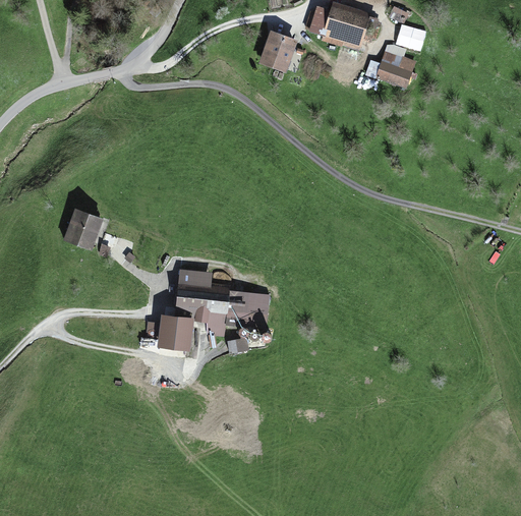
[(330,13),(315,8),(308,31),(360,47),(370,15),(333,3),(330,13)]
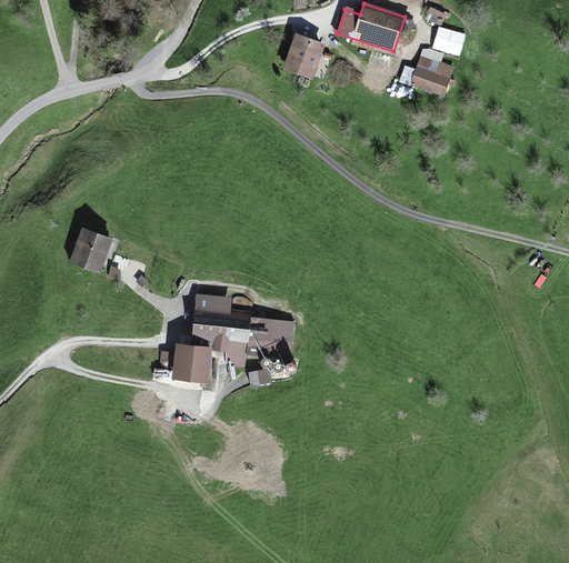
[(432,43),(461,51),(467,28),(439,20),(432,43)]
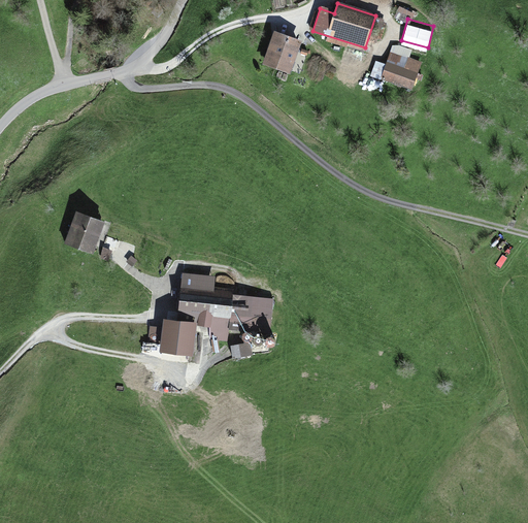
[(300,41),(273,33),(263,65),(290,74),(300,41)]
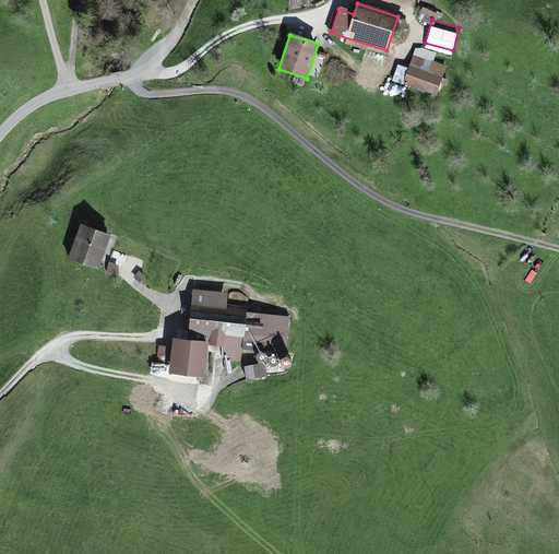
[(436,52),(416,46),(403,84),(437,96),(448,67),(433,61),(436,52)]
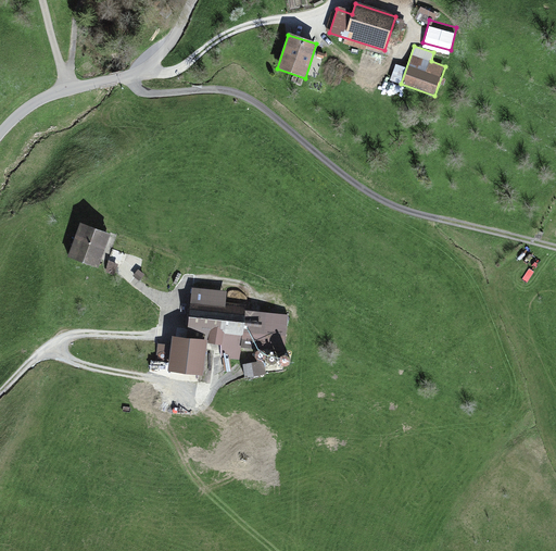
[(109,237),(78,226),(67,259),(98,268),(109,237)]
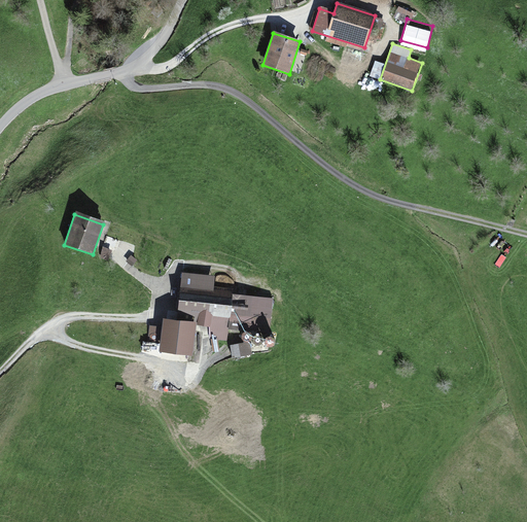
[(103,242),(100,252),(109,254),(112,245),(103,242)]
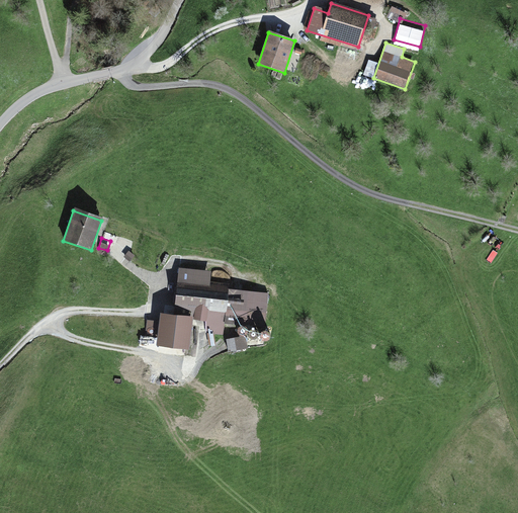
[(213,270),(180,266),(176,306),(199,309),(198,320),(208,321),(207,332),(227,334),(232,286),(212,284),(213,270)]
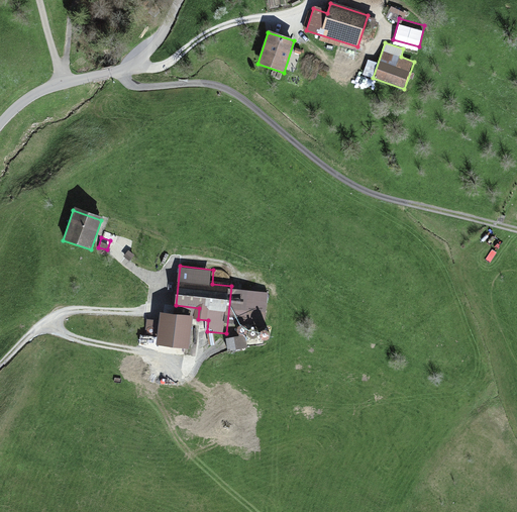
[(84,316),(68,316),(68,329),(84,329),(84,316)]
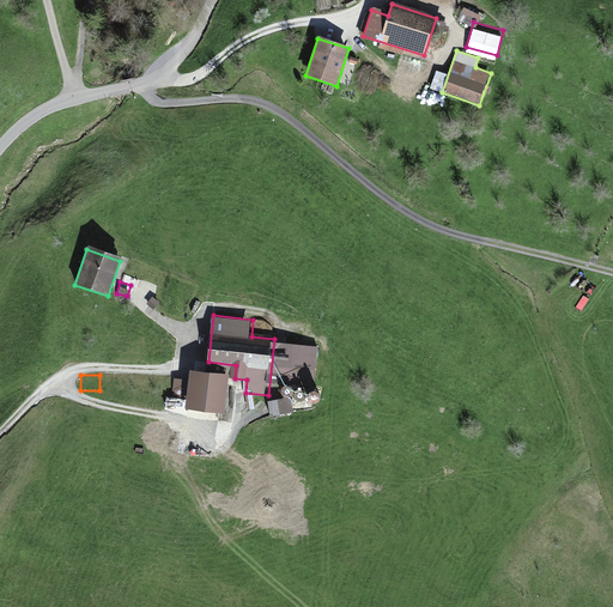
[(58,392),(44,398),(50,408),(64,402),(58,392)]
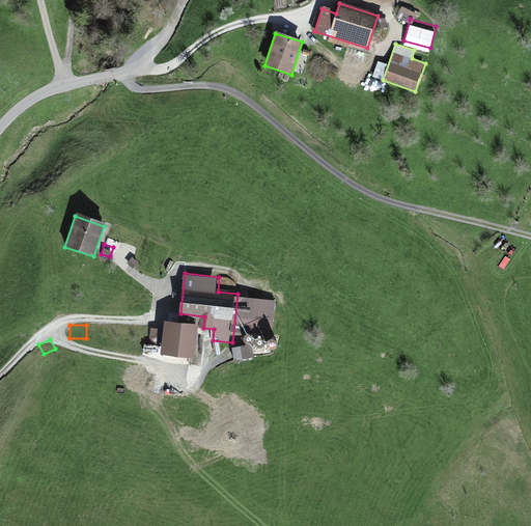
[(251,344),(231,349),(233,360),(253,356),(251,344)]
